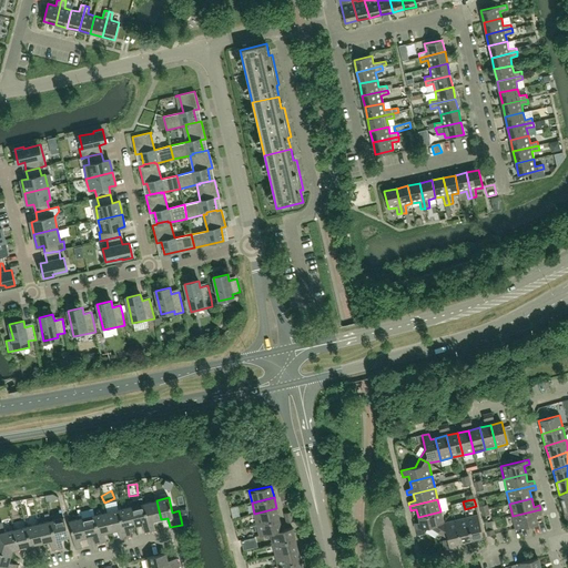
[(161,519),(156,500),(144,504),(151,531),(155,530),(153,520),(161,519)]
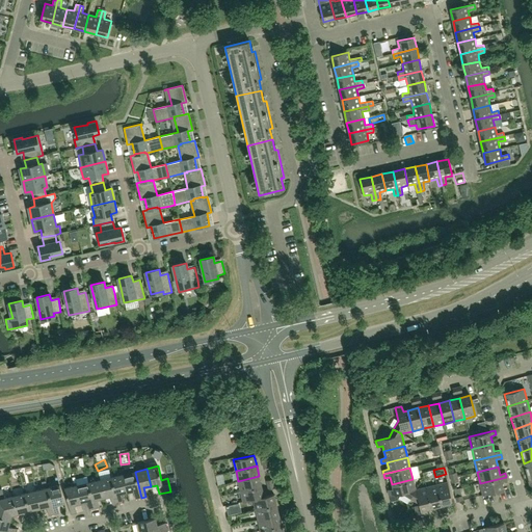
[(141,498),(135,472),(123,474),(127,491),(133,490),(135,500),(141,498)]
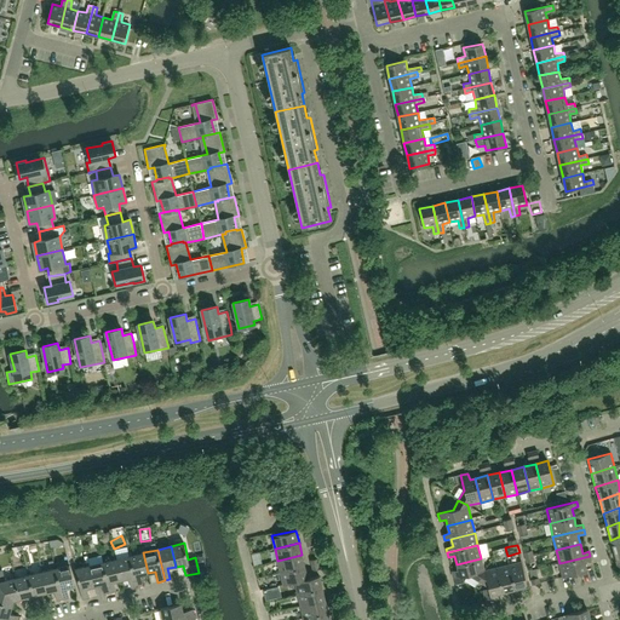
[(148,573),(143,552),(130,556),(137,587),(143,585),(141,575),(148,573)]
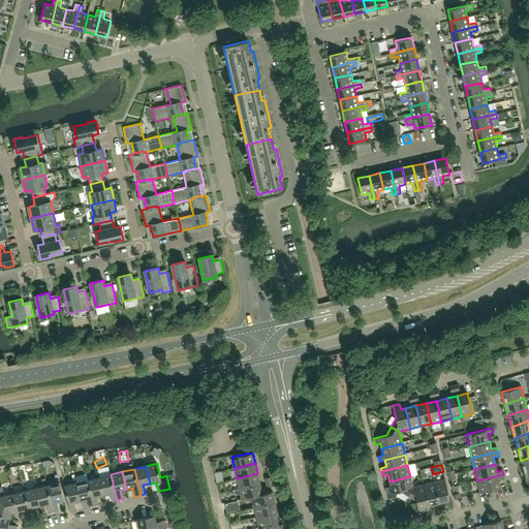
[(259,484),(257,473),(237,478),(239,489),(259,484)]
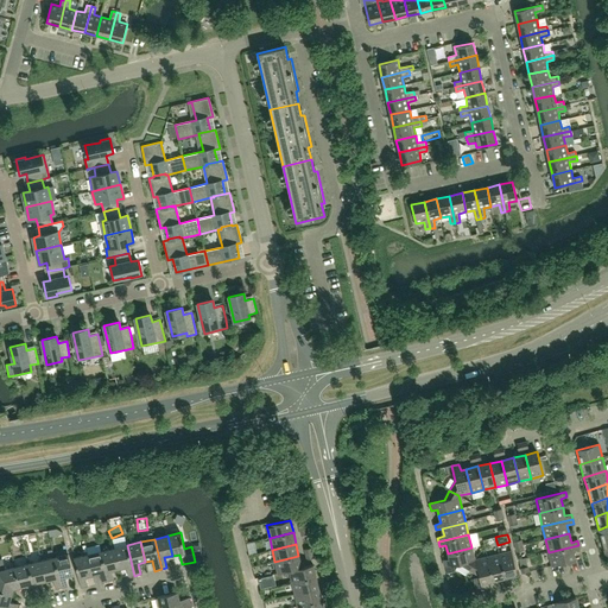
[(134,576),(127,545),(114,549),(119,569),(126,567),(128,577),(134,576)]
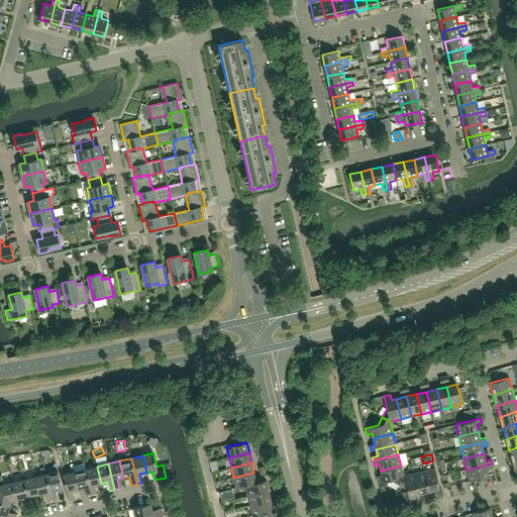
[(490,477),(488,469),(493,468),(492,463),(467,470),(470,482),(490,477)]
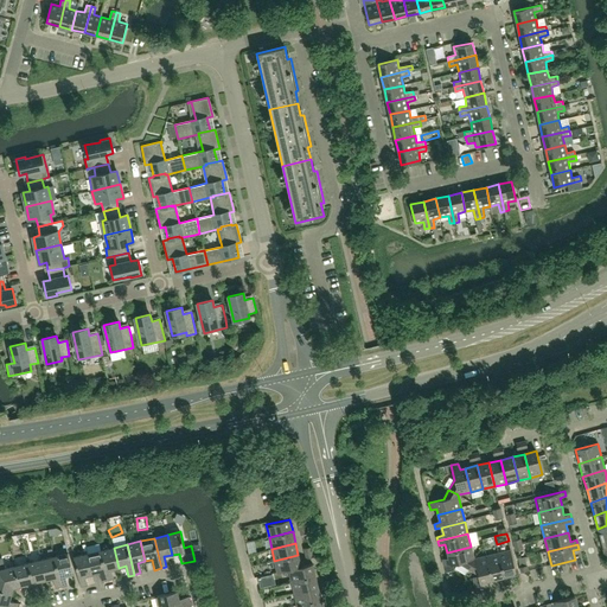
[(474,560),(471,547),(447,553),(448,557),(442,560),(446,573),(454,570),(453,564),(459,563),(468,569),(474,560)]
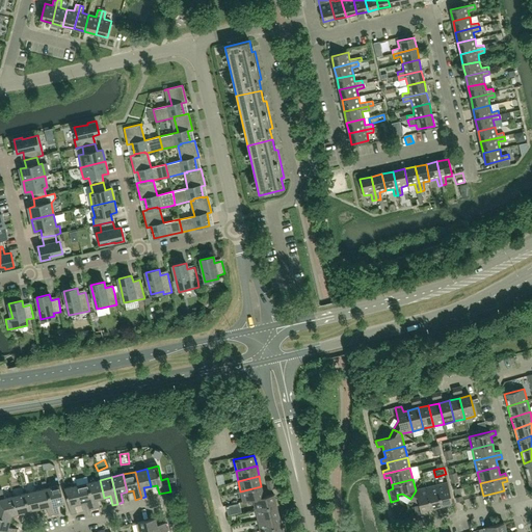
[(104,498),(100,480),(88,482),(95,509),(100,508),(98,499),(104,498)]
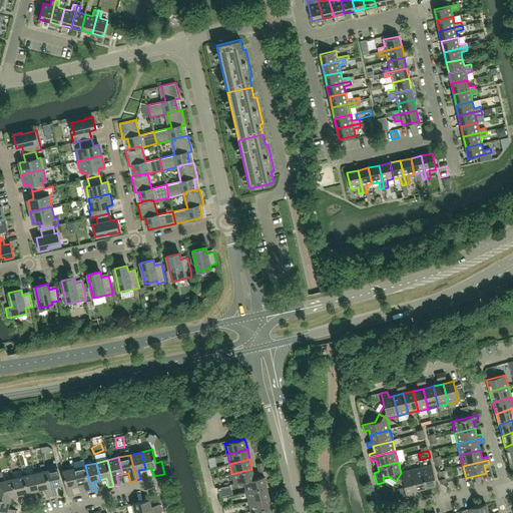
[(91,491),(85,465),(74,468),(78,485),(84,483),(86,492),(91,491)]
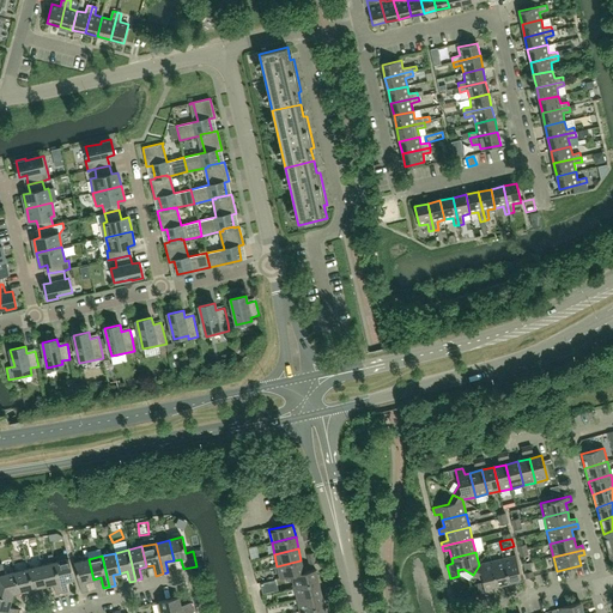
[(522,580),(516,556),(503,559),(509,583),(522,580)]
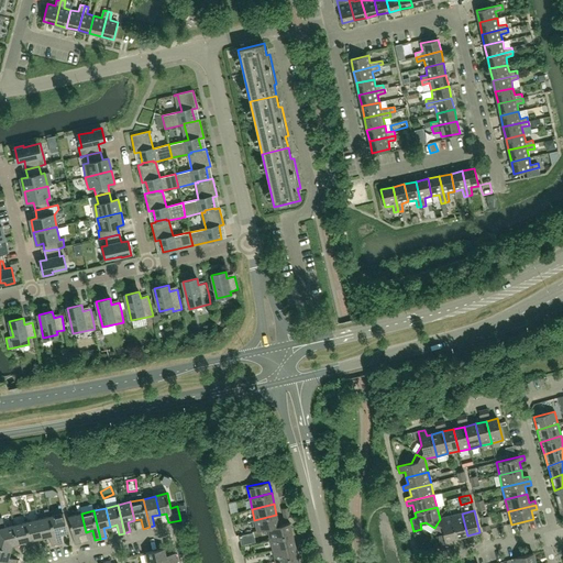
[(68,532),(64,514),(51,517),(57,544),(63,543),(61,533),(68,532)]
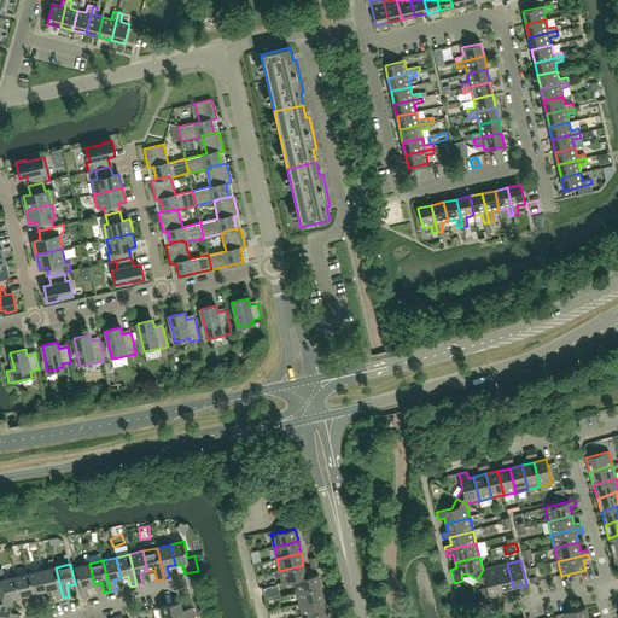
[(94,584),(89,564),(75,567),(82,598),(89,596),(87,586),(94,584)]
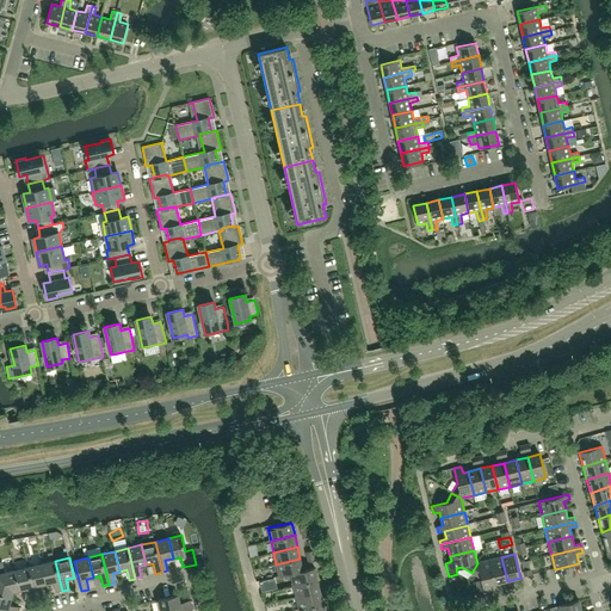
[(507,581),(501,557),(489,560),(495,584),(507,581)]
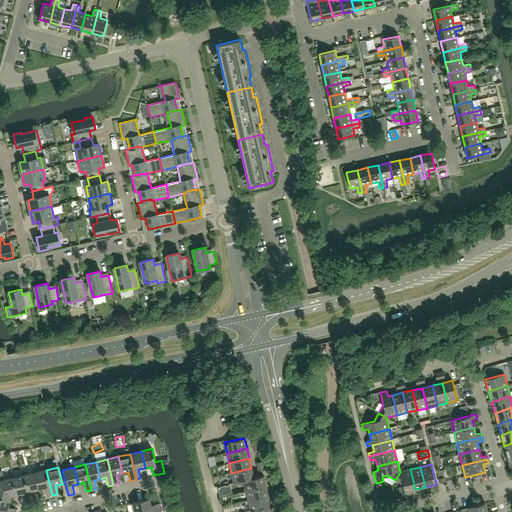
[(254,478),(251,468),(231,473),(234,483),(244,481),(243,480),(254,478)]
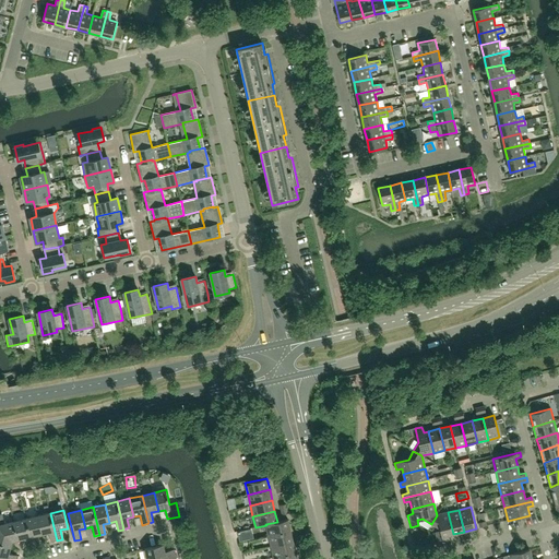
[(453,534),(448,512),(437,515),(431,524),(440,530),(443,543),(450,540),(449,535),(453,534)]
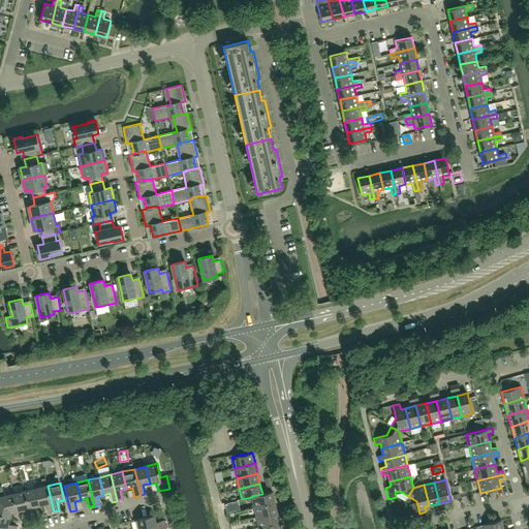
[(54,511),(48,486),(36,488),(40,505),(47,504),(49,512),(54,511)]
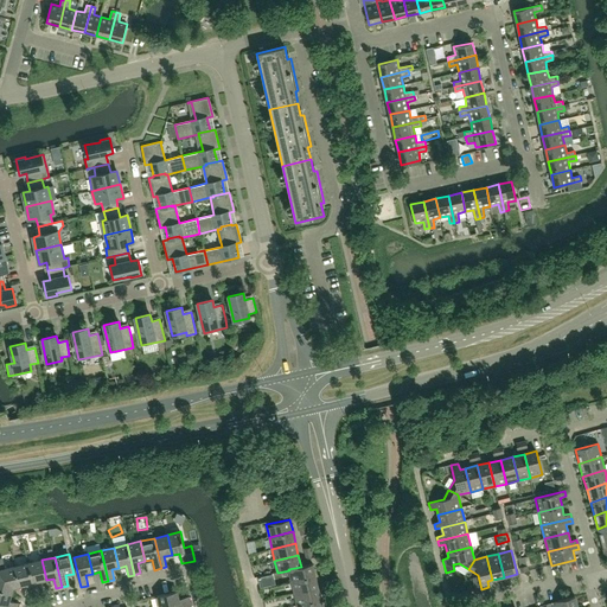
[(46,580),(42,560),(29,563),(36,593),(42,592),(39,581),(46,580)]
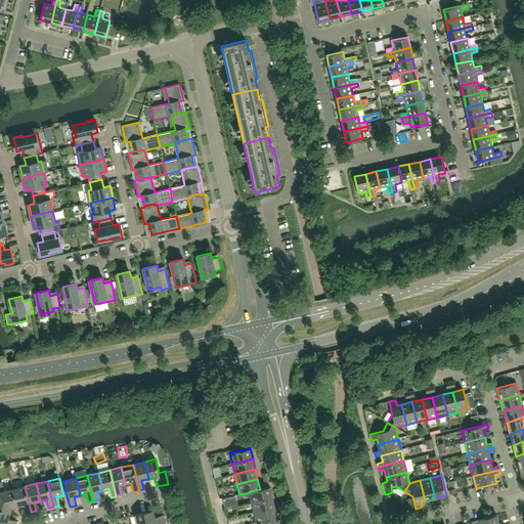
[(31,512),(25,486),(13,488),(17,506),(24,505),(26,514),(31,512)]
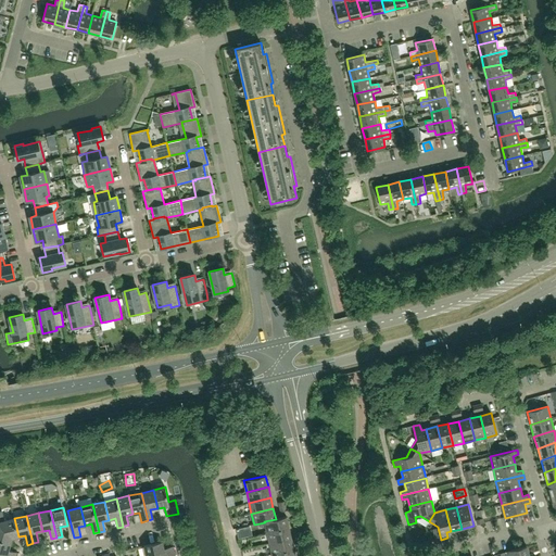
[(289,527),(286,516),(276,519),(264,521),(265,522),(267,532),(289,527)]
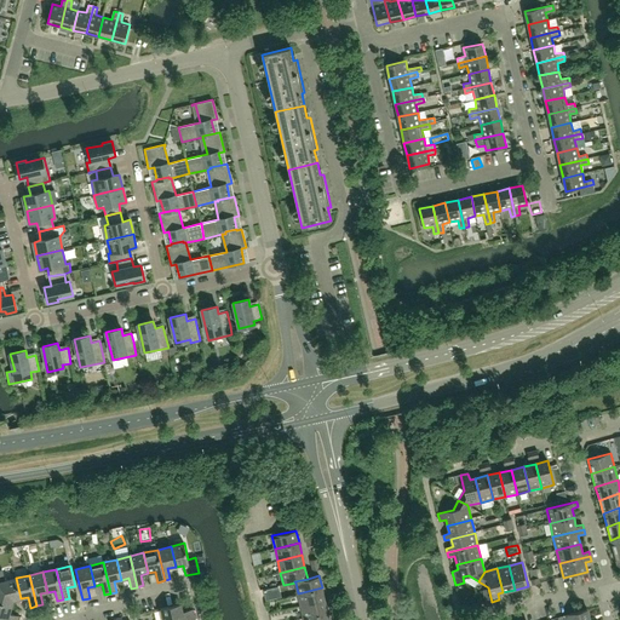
[(5,578),(0,578),(0,585),(13,600),(21,598),(16,578),(5,580),(5,578)]
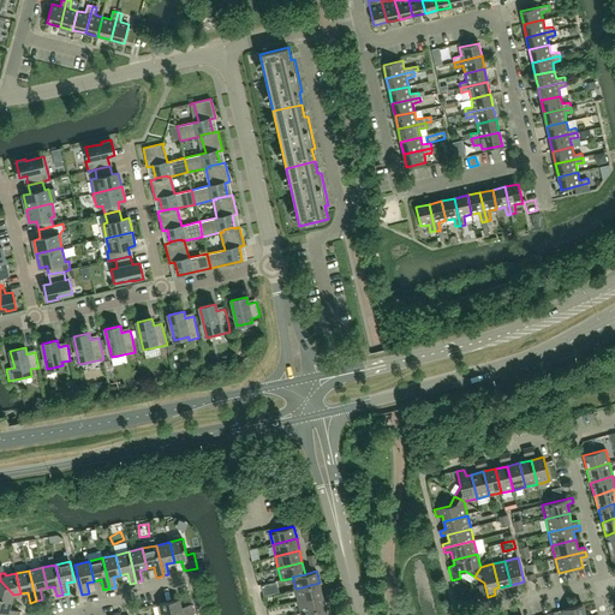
[(0,597),(12,602),(13,595),(0,580),(0,597)]
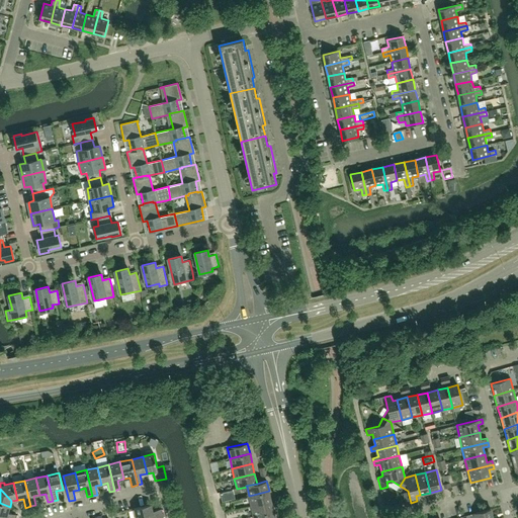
[(271,501),(269,491),(249,496),(251,506),(271,501)]
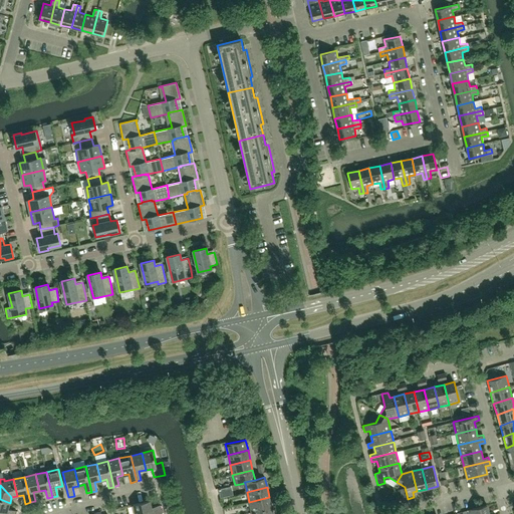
[(272,507),(269,497),(249,502),(251,512),(272,507)]
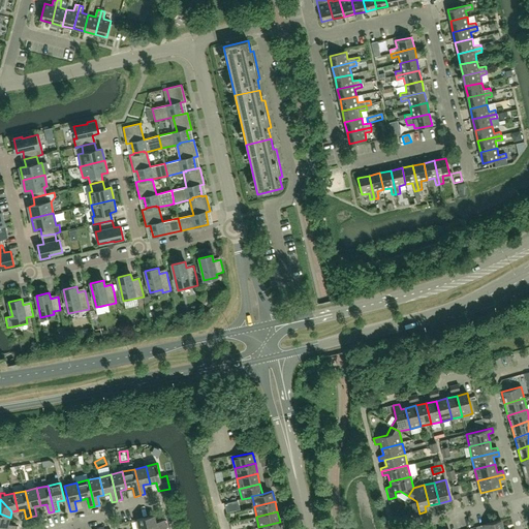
[(0,514),(0,526),(9,528),(16,528),(18,526),(8,524),(10,518),(0,514)]
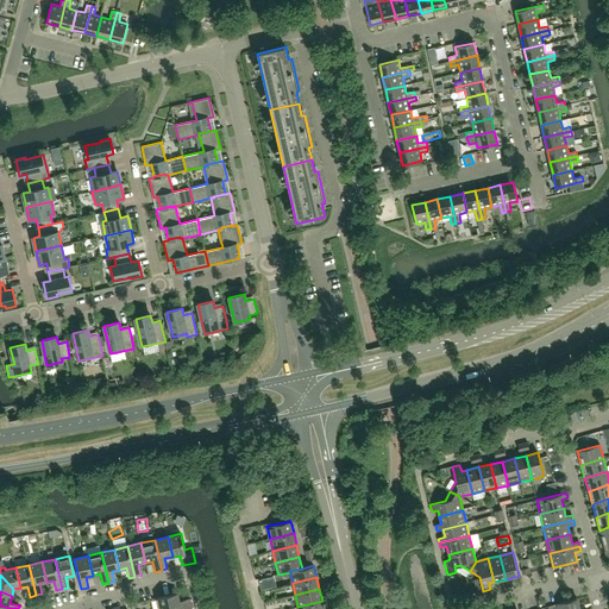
[(171,608),(192,604),(190,598),(180,601),(177,594),(158,598),(159,608),(171,608)]
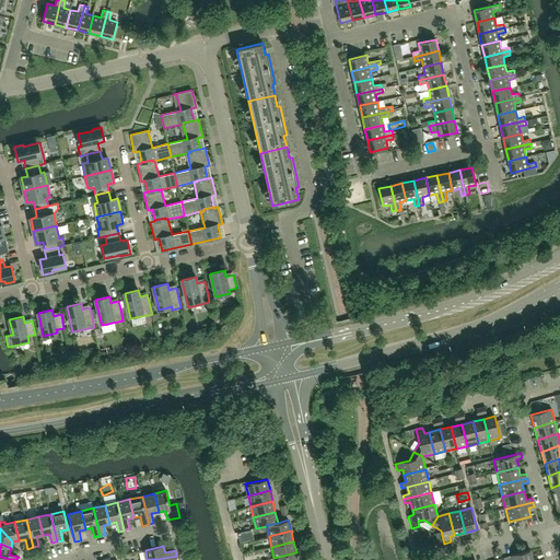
[(533,559),(531,550),(511,556),(511,559),(533,559)]
